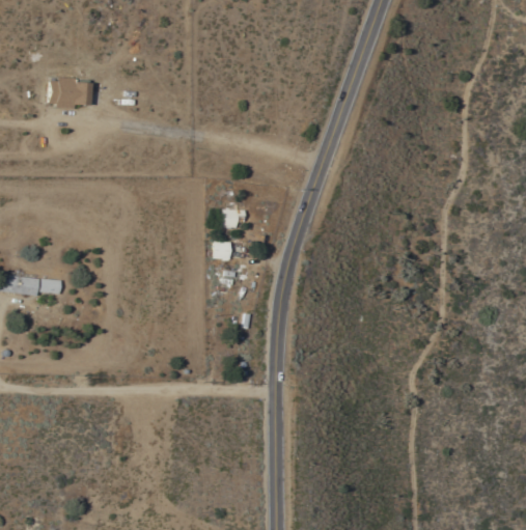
[(89,106),(75,105),(75,109),(56,108),(56,104),(49,103),(50,81),(57,82),(57,78),(76,79),(76,80),(90,80),(89,83),(90,84),(89,106)]
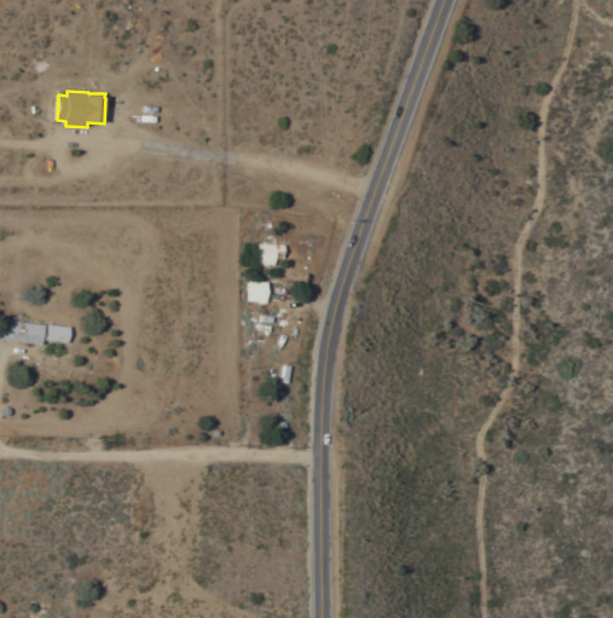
[(285,246),(285,259),(277,259),(277,265),(271,265),(271,267),(265,266),(265,265),(259,265),(259,244),(285,246)]
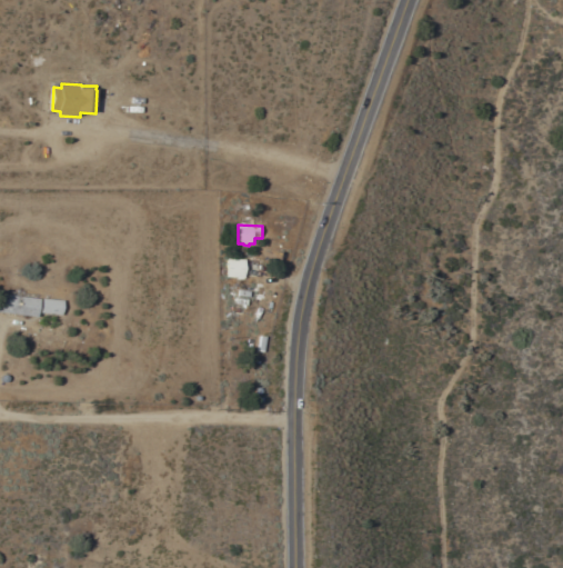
[(248,260),(247,278),(229,277),(229,259),(248,260)]
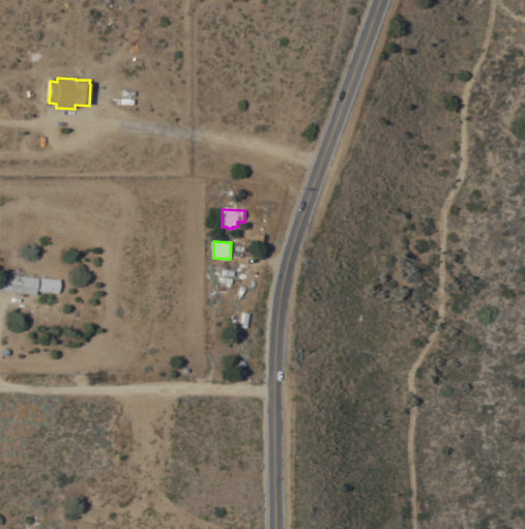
[(37,295),(0,291),(2,274),(39,278),(37,295)]
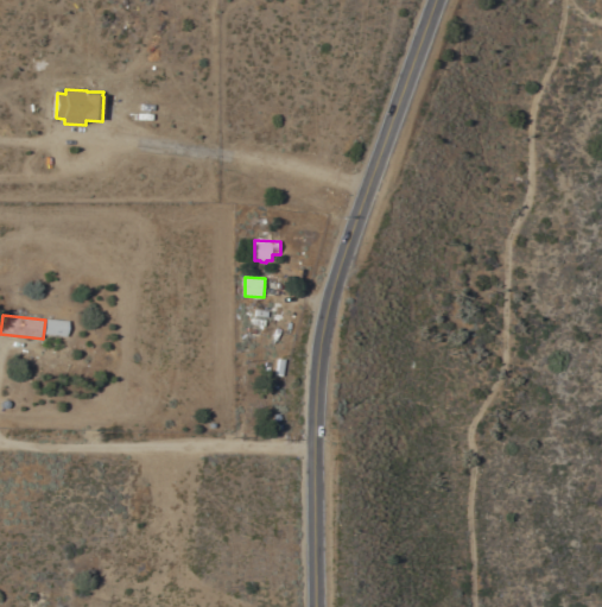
[(70,322),(69,336),(46,335),(48,320),(70,322)]
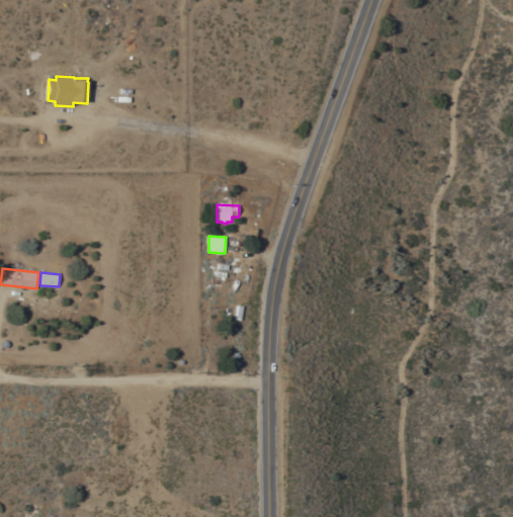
All buildings are outlined.
